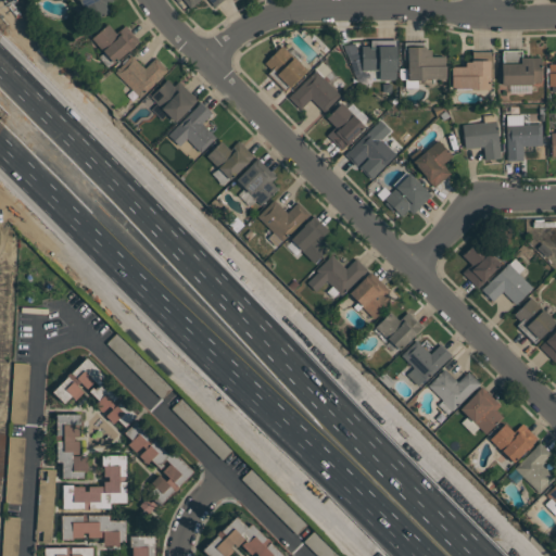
[(112,0),(105,3),(109,12),(89,22),(78,0),(112,0)]
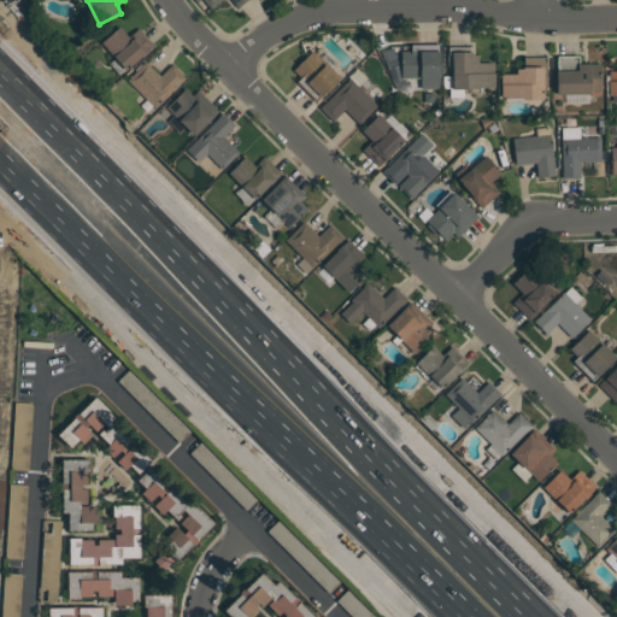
[(230,0),(238,9),(247,0),(203,0),(211,10),(222,0),(230,0)]
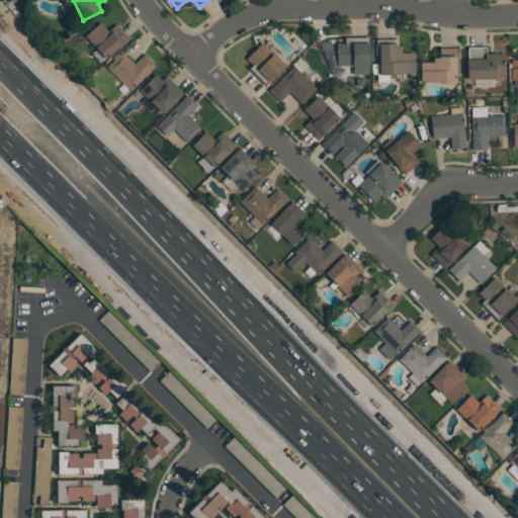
[(106,60),(130,38),(116,23),(108,30),(100,22),(85,36),(106,60)]
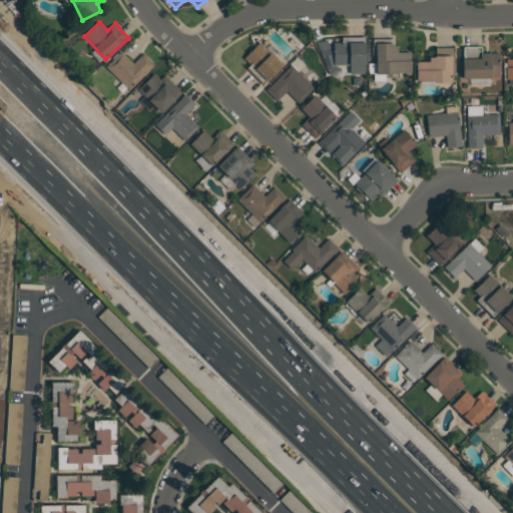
[(334,65),(349,65),(350,74),(367,73),(366,37),(342,37),(342,42),(334,42),(334,65)]
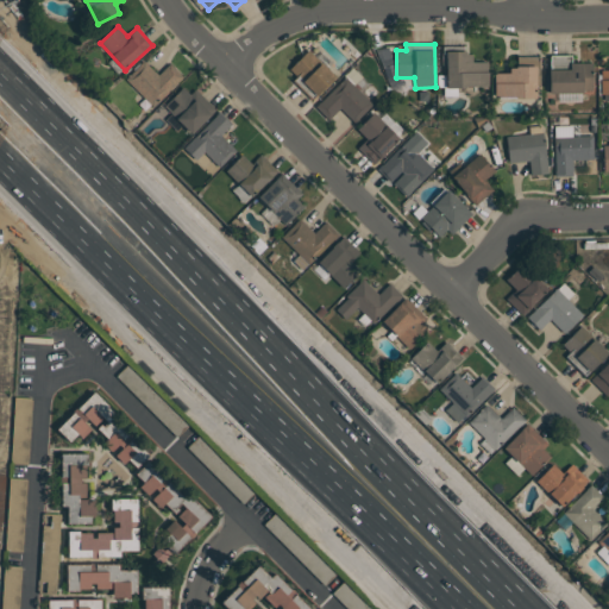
[(488,62),(472,62),(471,49),(445,49),(446,88),(489,87),(488,62)]
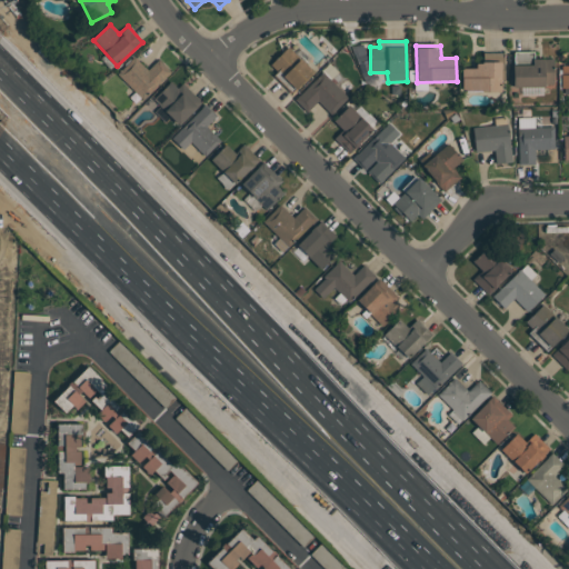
[(293,91),(313,72),(289,47),(269,66),(293,91)]
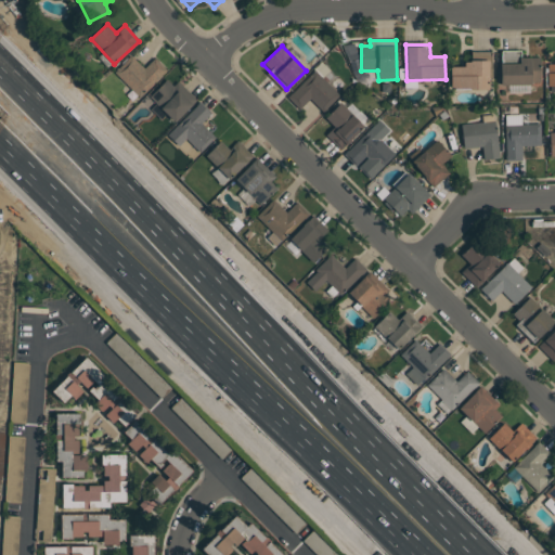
[(451,89),(489,89),(490,52),(468,51),(467,67),(451,66),(451,89)]
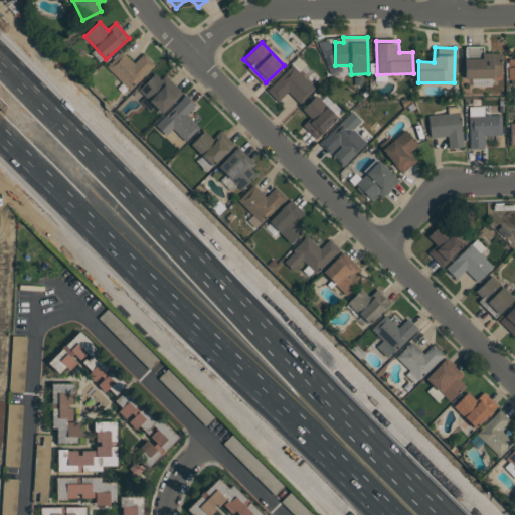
[(500,52),(484,53),(484,47),(464,47),(465,78),(501,77),(500,52)]
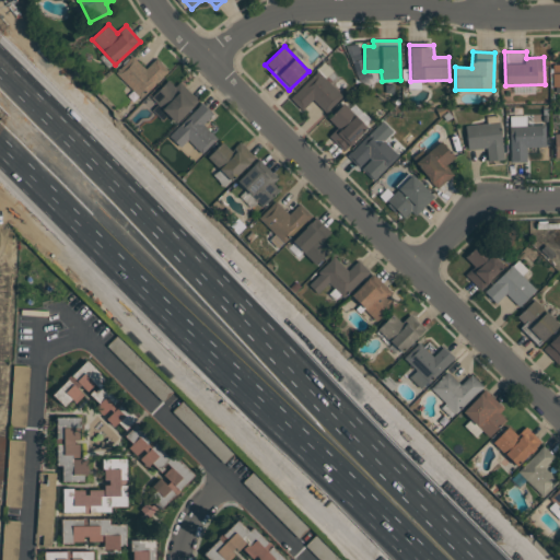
[(156,58),(146,69),(132,56),(115,72),(140,98),(168,71),(156,58)]
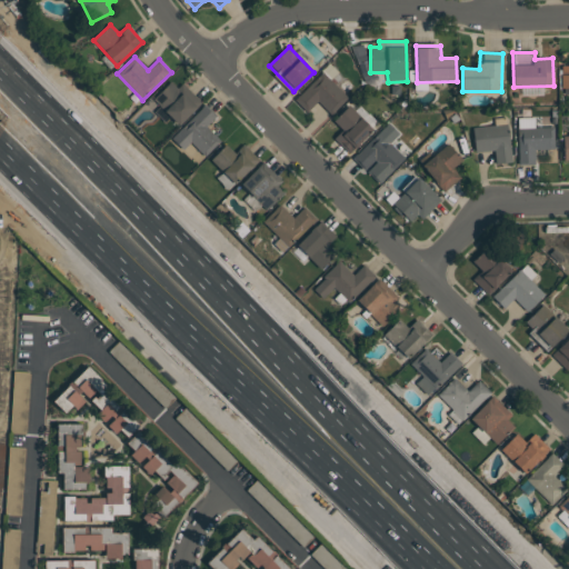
[(318,101),(330,116),(348,98),(323,72),(295,100),(306,112),(318,101)]
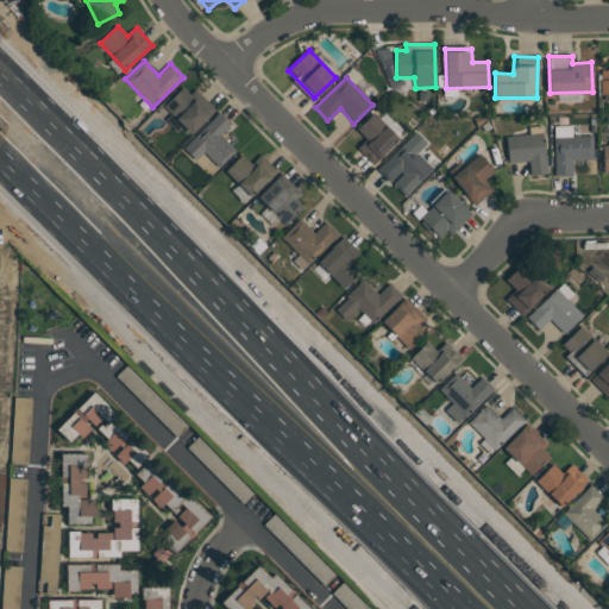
[(214,111),(186,83),(164,106),(173,113),(165,120),(177,131),(182,126),(192,135),(214,111)]
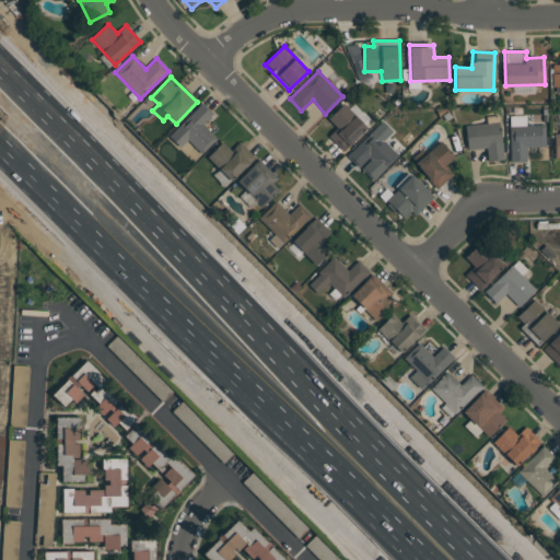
[(534,85),(513,86),(513,94),(534,93),(534,85)]
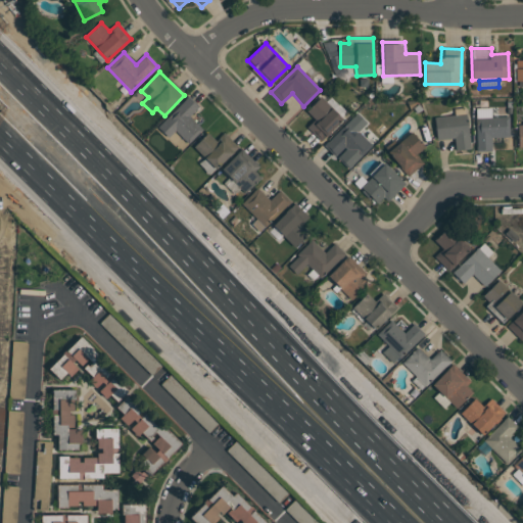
[(189,144),(202,129),(190,116),(198,107),(189,97),(159,128),(169,137),(176,131),(189,144)]
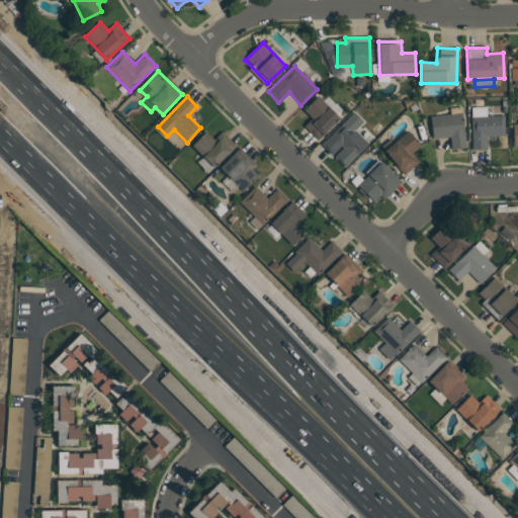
[(304,125),(318,140),(340,118),(318,96),(304,109),(312,118),(304,125)]
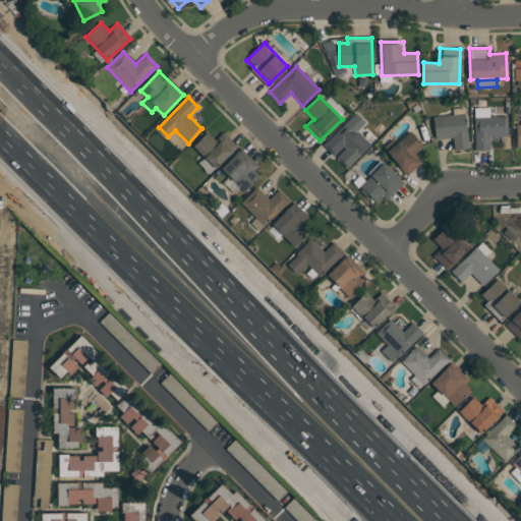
[(475,150),(489,150),(489,136),(508,136),(507,116),(489,116),(489,108),(474,108),(475,150)]
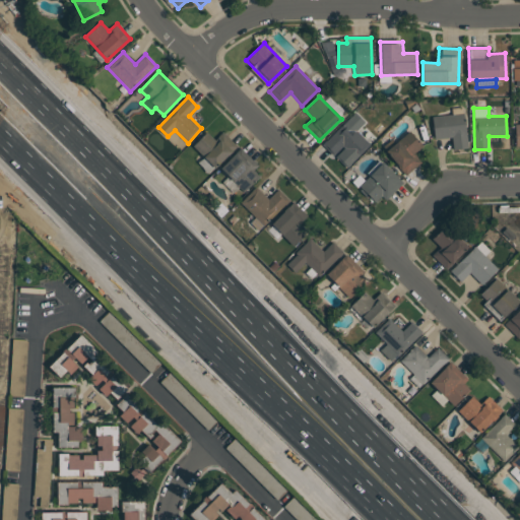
[(370,145),(356,131),(366,122),(355,112),(323,143),(346,168),(370,145)]
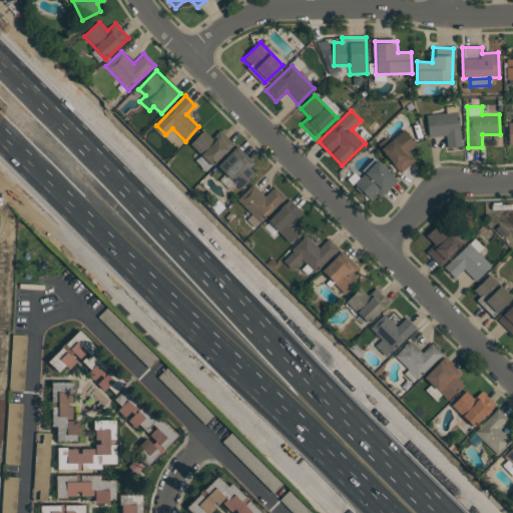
[(461,146),(458,111),(426,114),(428,137),(446,135),(447,147),(461,146)]
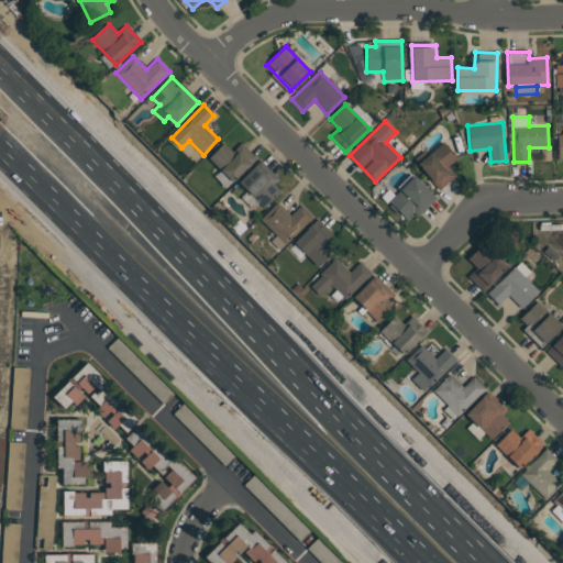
[(209,157),(231,181),(256,158),(241,142),(232,151),(224,143),(209,157)]
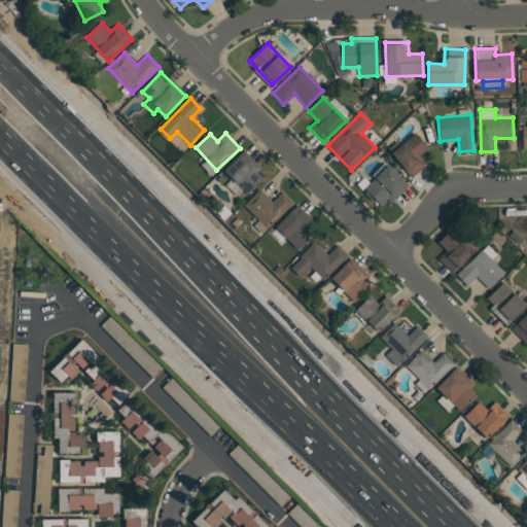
[(412,177),(426,165),(419,155),(428,147),(415,133),(391,154),(412,177)]
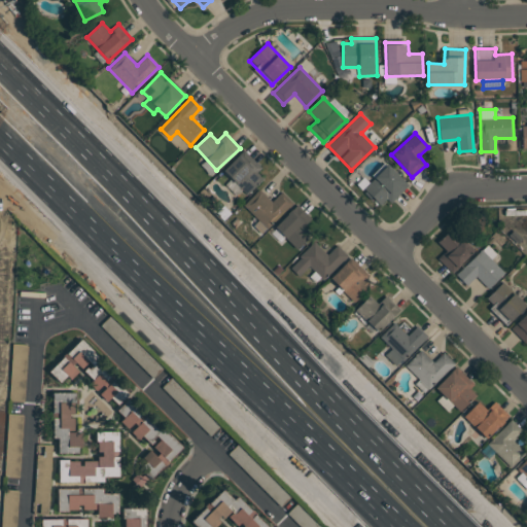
[(262,177),(257,172),(261,168),(245,149),(223,170),(232,180),(226,185),(239,199),(262,177)]
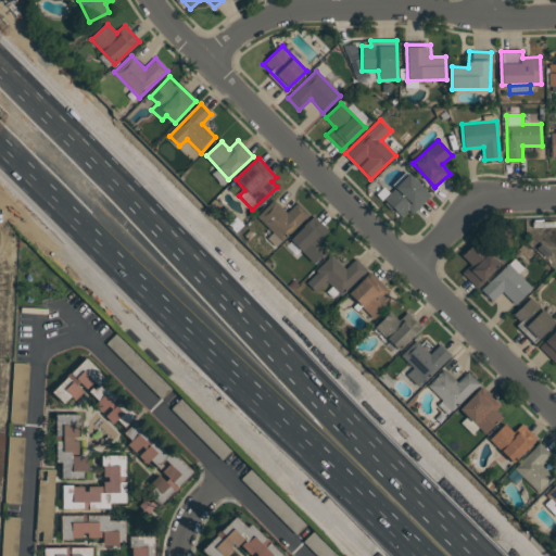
[(430,192),(408,173),(383,200),(405,219),(430,192)]
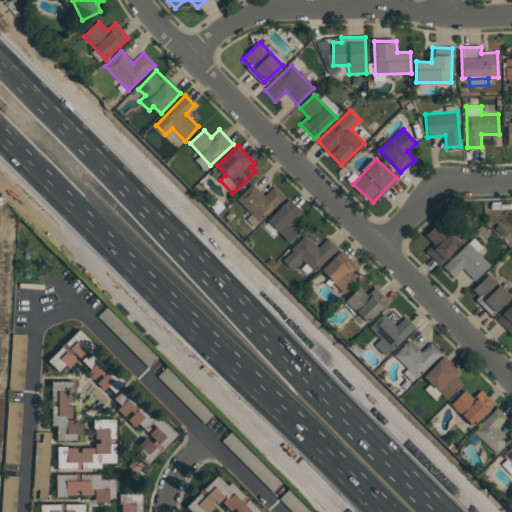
[(295,220),(302,214),(288,199),(267,220),(288,242),(303,228),(295,220)]
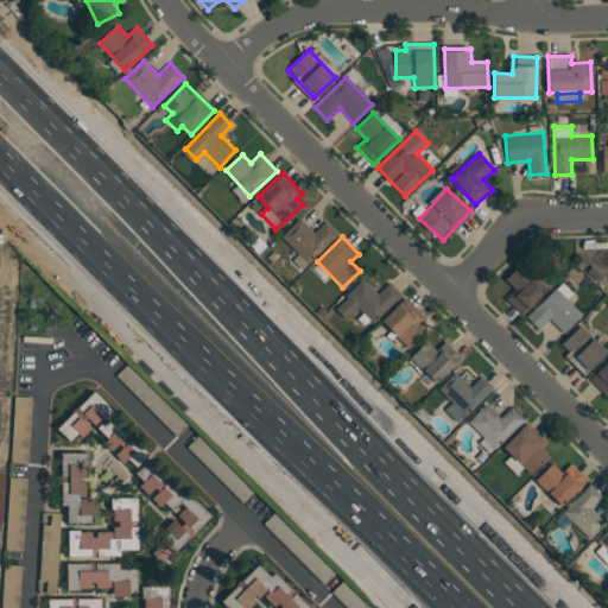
[(523,315),(546,289),(520,265),(505,280),(514,289),(505,299),(523,315)]
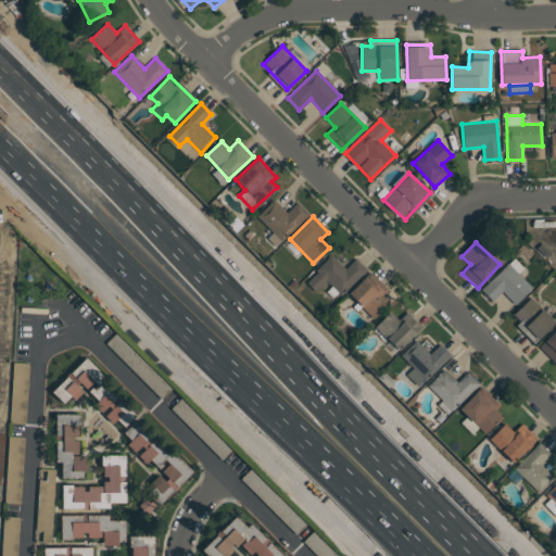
[(345,268),(333,255),(305,281),(315,291),(326,280),(340,295),(367,269),(356,258),(345,268)]
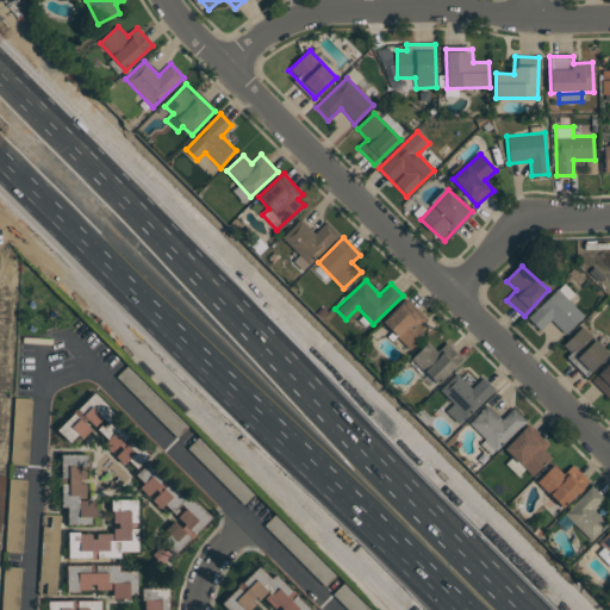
[(568,299),(574,294),(564,284),(528,317),(540,330),(551,319),(565,335),(584,316),(568,299)]
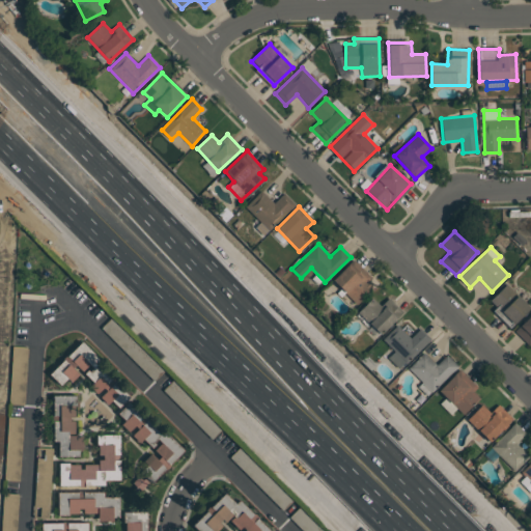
[(357,305),(373,287),(367,282),(371,277),(353,259),(333,281),(357,305)]
